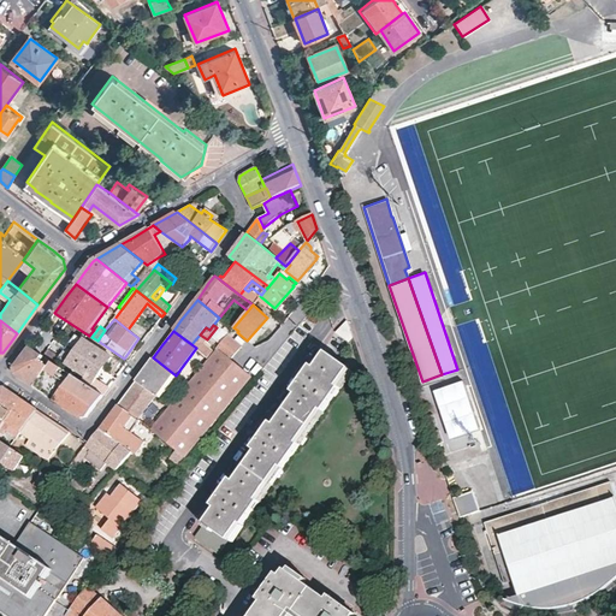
[(215,349),(218,351),(227,359),(240,344),(230,337),(232,333),(231,331),(226,336),(215,349)]
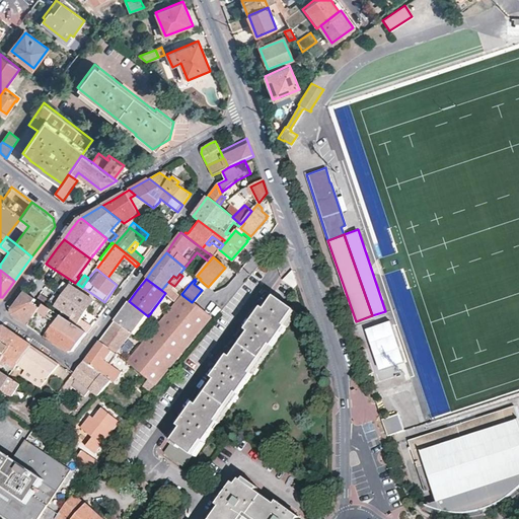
[(70,318),(68,320),(76,325),(83,316),(94,301),(72,286),(56,306),(61,309),(59,311),(70,318)]
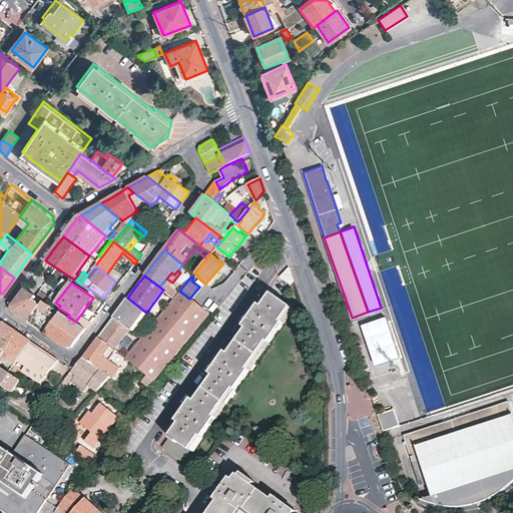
[(164,292),(173,298),(176,295),(167,288),(164,292)]
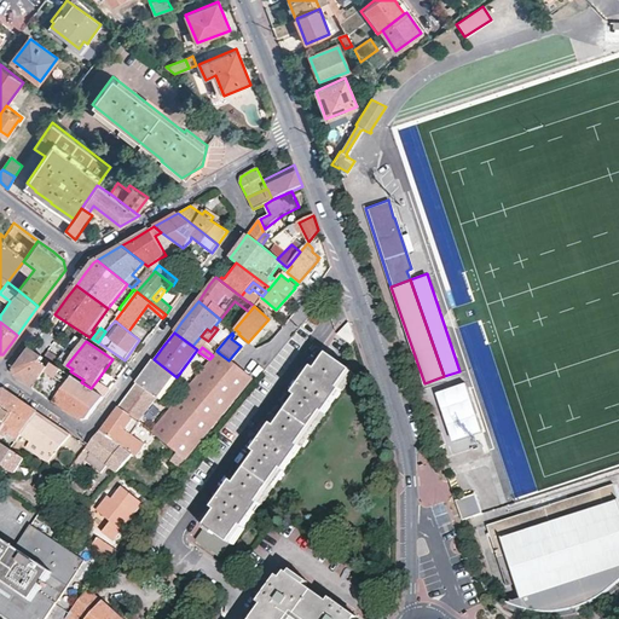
[(45,358),(30,348),(15,369),(16,375),(24,381),(34,388),(50,368),(41,363),(45,358)]
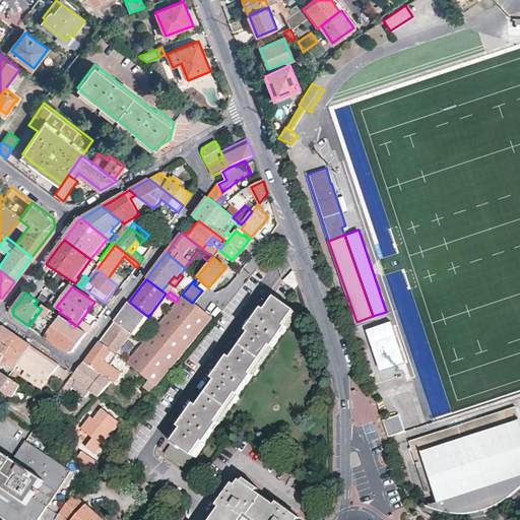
[(127,363),(148,379),(156,385),(209,318),(192,303),(184,297),(128,362),(127,363)]
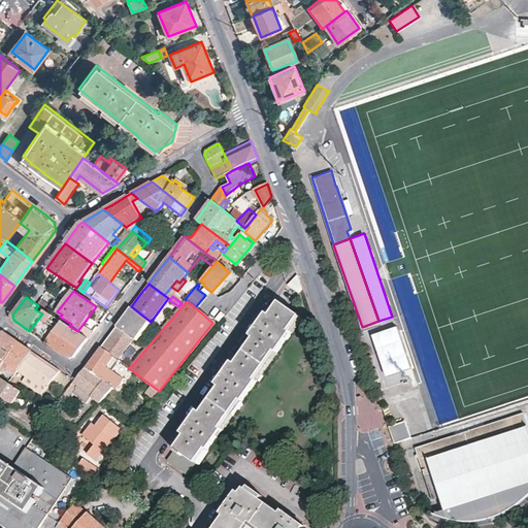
[(167,460),(188,474),(206,448),(208,449),(222,429),(220,428),(240,399),(242,401),(257,381),(254,378),(274,350),(277,352),(291,332),(288,330),(298,316),(277,301),(268,315),(265,312),(260,321),(259,320),(254,327),(255,328),(250,335),(253,337),(234,363),(231,361),(226,369),(225,369),(221,375),(222,375),(217,384),(219,386),(201,413),(198,410),(193,417),(192,417),(186,425),(187,426),(183,432),(185,434),(167,460)]
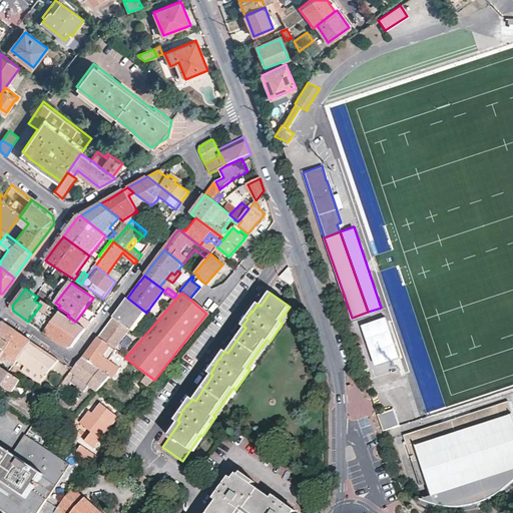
[(120,308),(113,317),(133,332),(147,314),(146,313),(127,298),(120,308)]
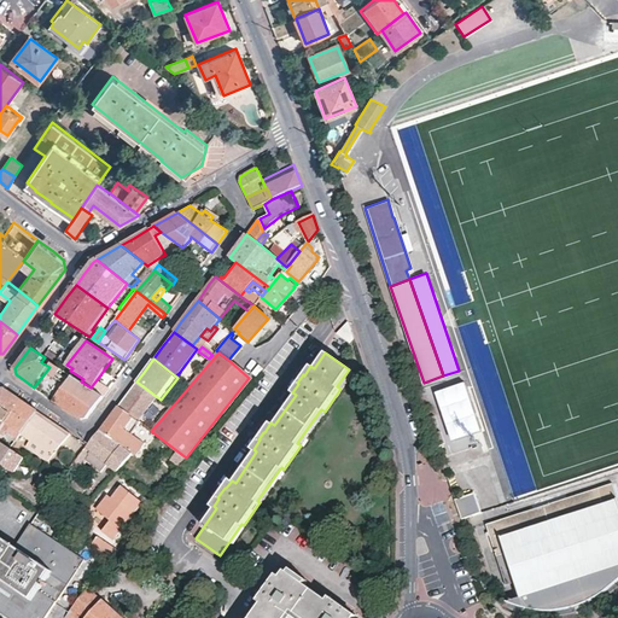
[(50,367),(34,388),(44,394),(54,401),(73,377),(53,363),(50,367)]
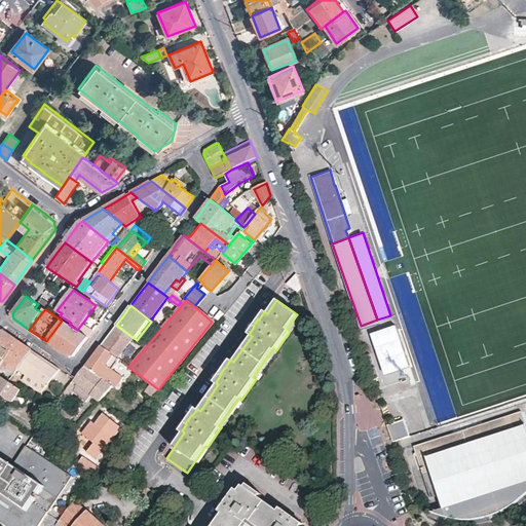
[(74,355),(88,337),(77,330),(69,325),(62,321),(46,341),(52,345),(66,354),(69,357),(74,355)]
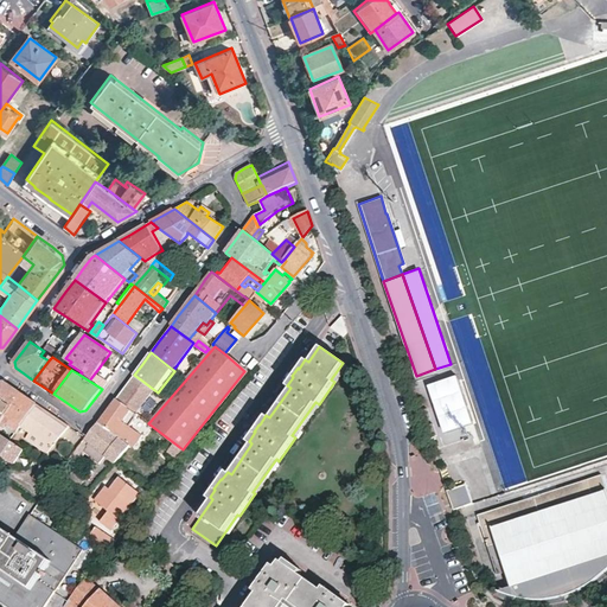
[(102,389),(110,378),(97,370),(89,381),(102,389)]
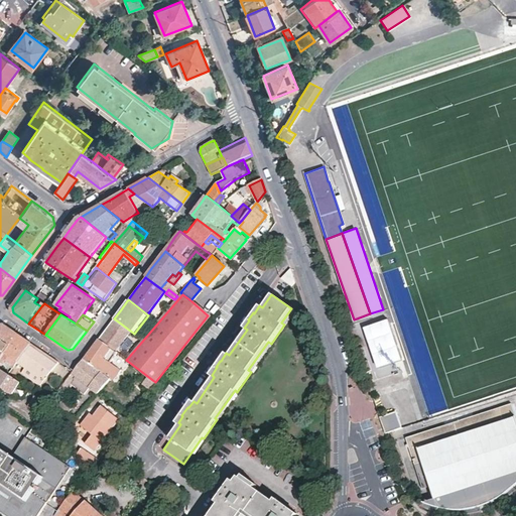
[(106,330),(99,339),(115,351),(116,351),(126,340),(131,344),(136,337),(134,334),(114,318),(106,330)]
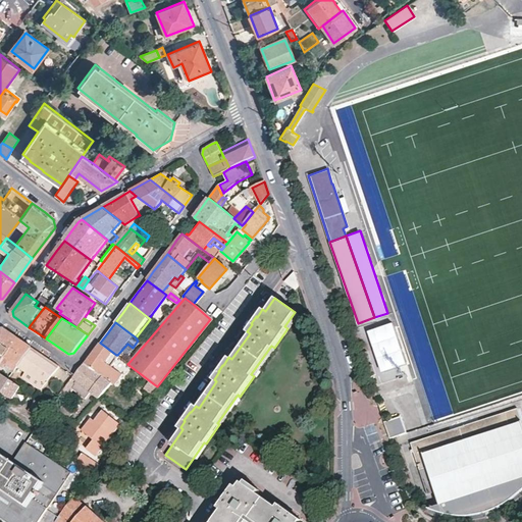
[(394,322),(368,330),(381,369),(407,361),(394,322)]
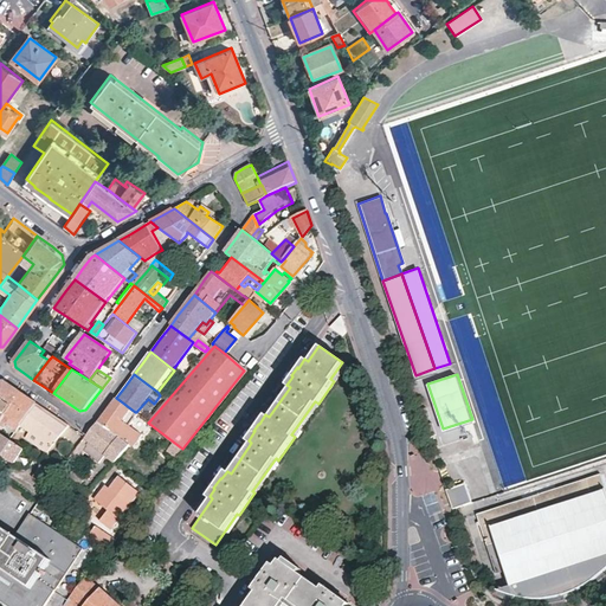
[(0,425),(8,413),(21,393),(5,381),(0,382),(0,425)]
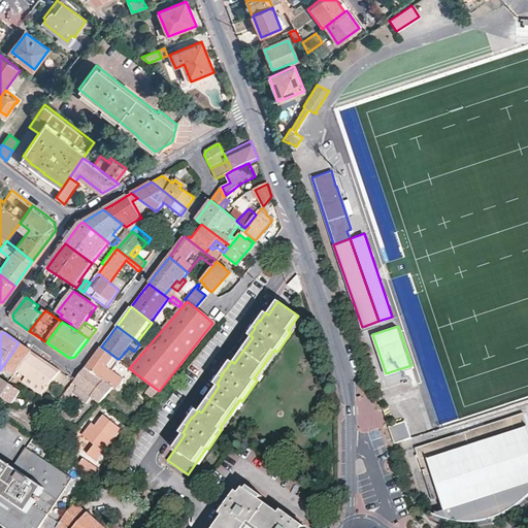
[(22,369),(33,352),(27,348),(19,342),(7,360),(22,369)]
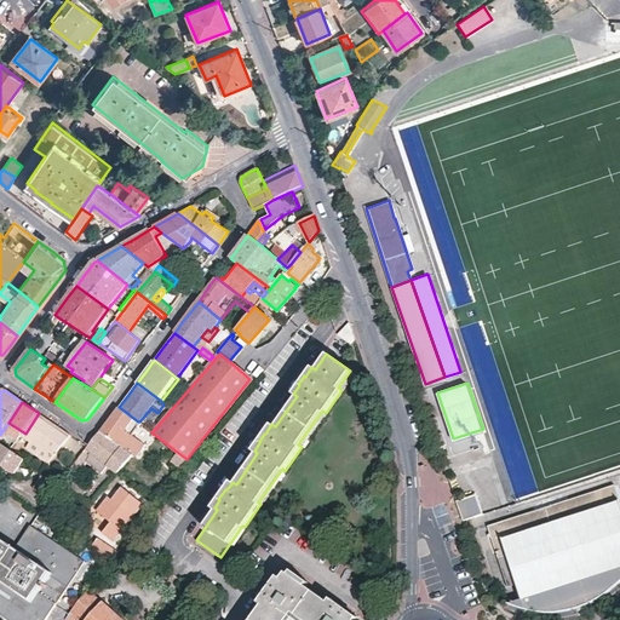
[(112,418),(101,432),(133,455),(138,459),(142,453),(125,440),(128,435),(121,429),(124,425),(132,431),(138,422),(119,407),(112,418)]
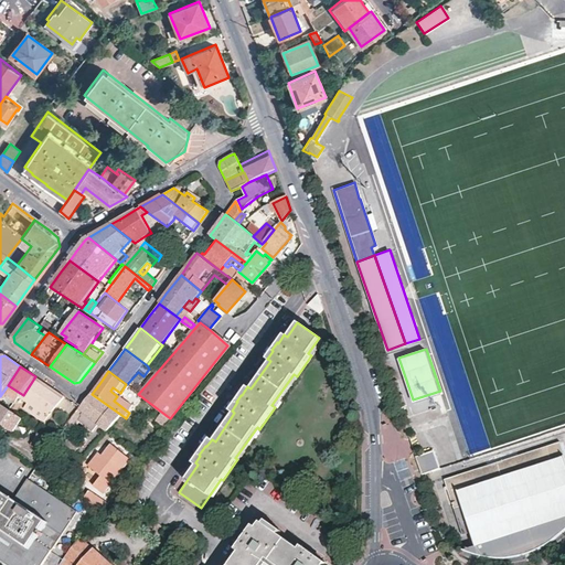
[(50,386),(35,376),(23,395),(21,398),(28,403),(24,406),(24,407),(44,423),(48,419),(64,396),(50,386)]
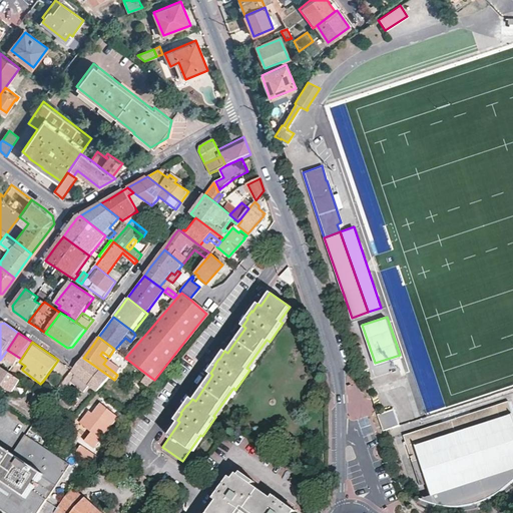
[(110,377),(83,358),(80,361),(73,370),(61,386),(66,390),(72,382),(84,392),(90,385),(97,391),(100,388),(110,377)]
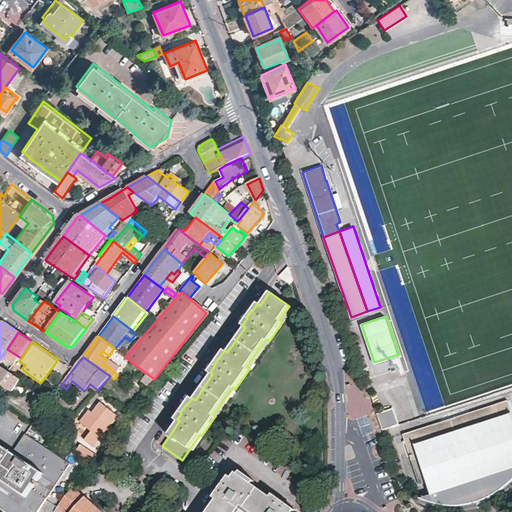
[(0,377),(4,380),(2,383),(14,391),(14,390),(17,392),(19,389),(16,387),(22,378),(12,372),(0,364),(0,363),(0,377)]
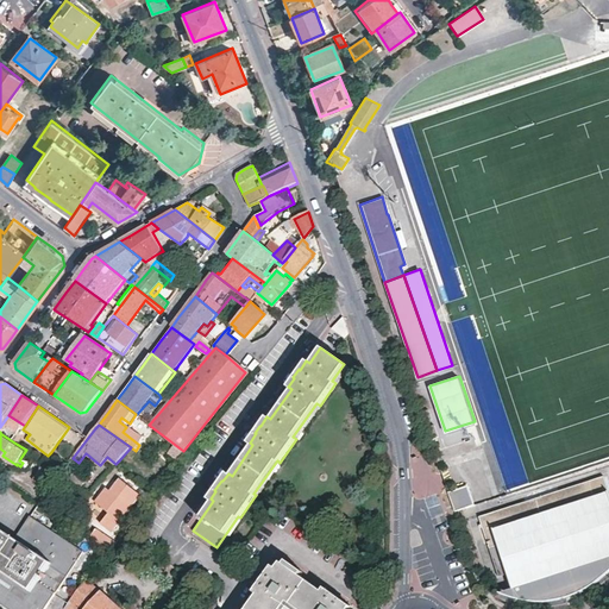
[(169,451),(180,460),(186,453),(183,451),(174,444),(169,451)]
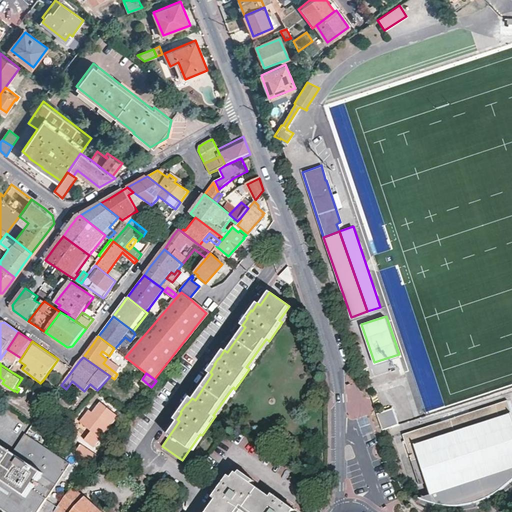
[(369,378),(365,380),(369,390),(373,389),(369,378)]
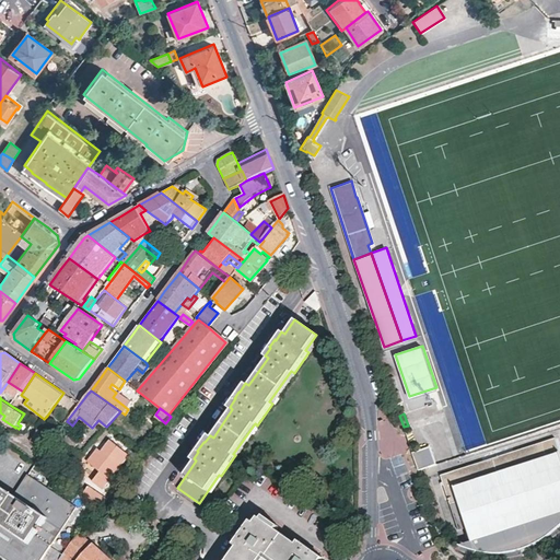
[(39,426),(32,438),(34,440),(36,440),(42,440),(44,442),(50,433),(39,426)]
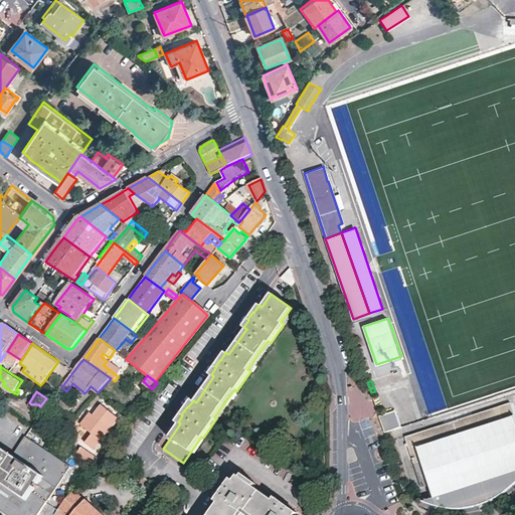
[(9,401),(4,407),(14,413),(18,407),(9,401)]
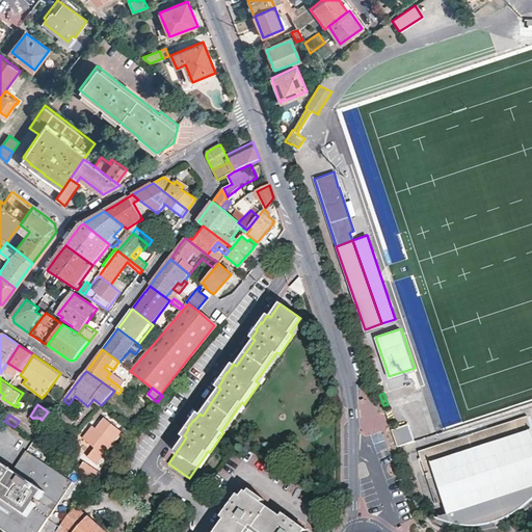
[(531,422),(530,416),(420,452),(436,504),(445,501),(449,515),(531,487),(531,422)]
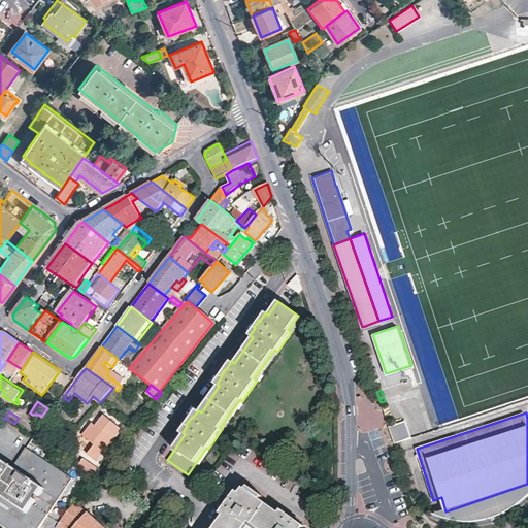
[(123,429),(104,415),(96,425),(93,422),(83,435),(85,436),(93,430),(111,444),(123,429)]
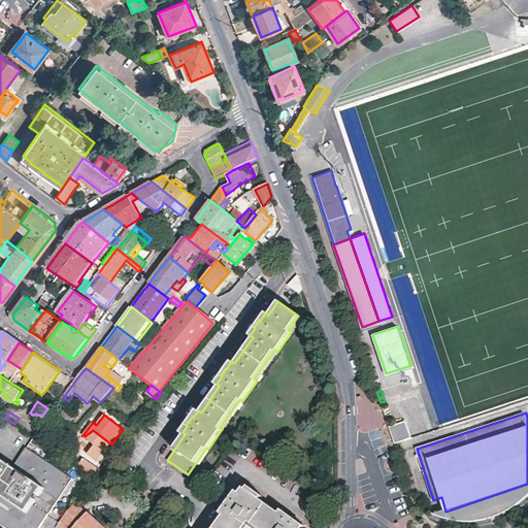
[(410,436),(404,421),(389,426),(394,442),(410,436)]
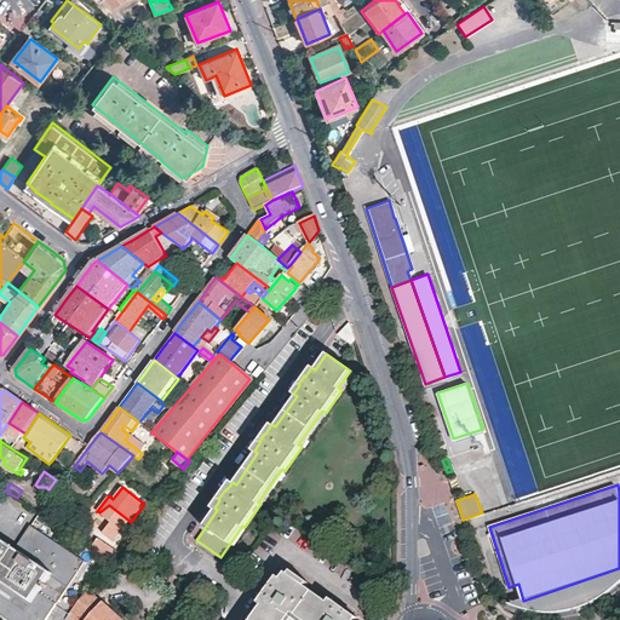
[(131,522),(109,505),(99,512),(112,522),(103,533),(114,541),(131,522)]
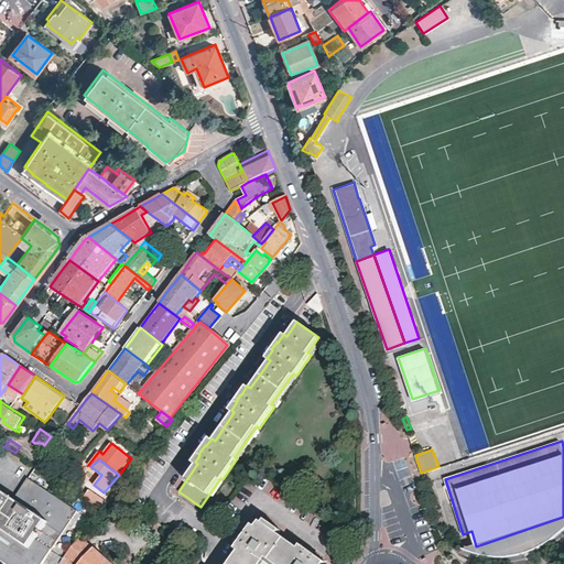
[(0,488),(0,557),(9,563),(41,563),(52,550),(77,510),(29,477),(14,498),(0,488)]
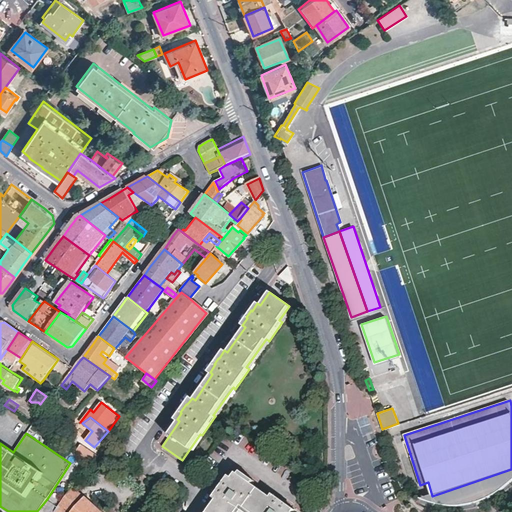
[(97,455),(81,444),(75,451),(92,462),(97,455)]
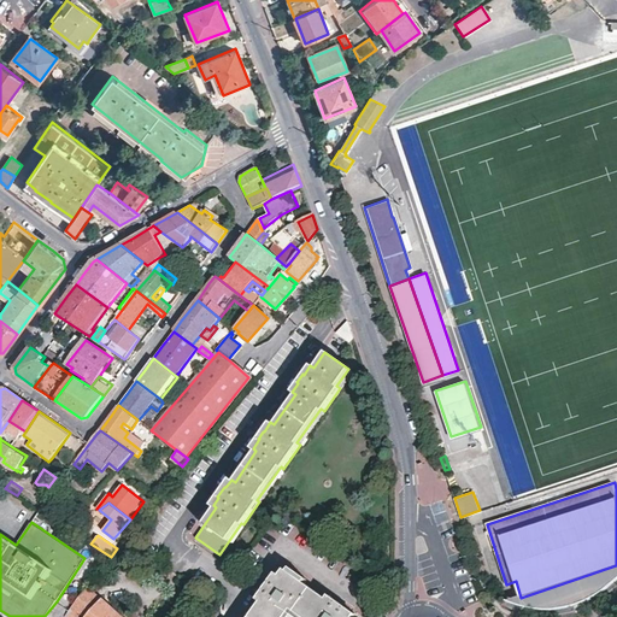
[(354,616),(357,615),(330,597),(328,600),(285,569),(280,576),(277,574),(258,599),(262,601),(250,616),(287,616),(293,610),(303,616),(354,616)]
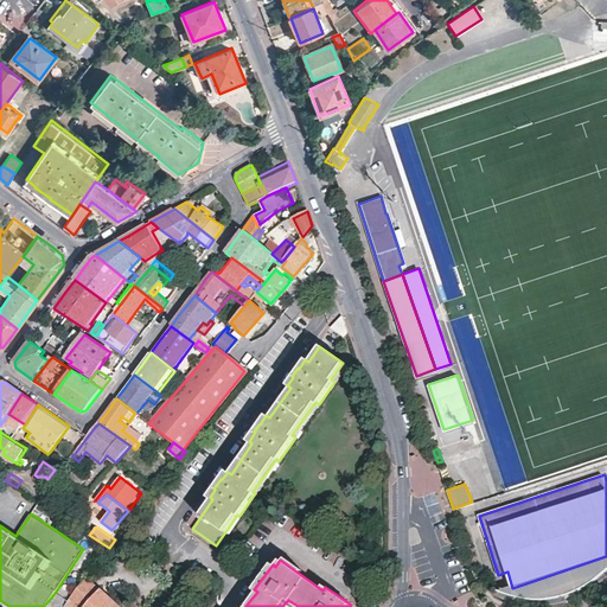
[(83,606),(100,590),(85,577),(69,599),(76,606),(83,606)]
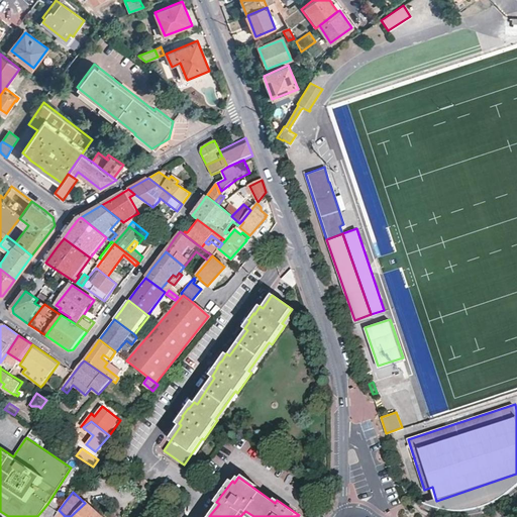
[(85,503),(71,516),(102,516),(85,502),(85,503)]
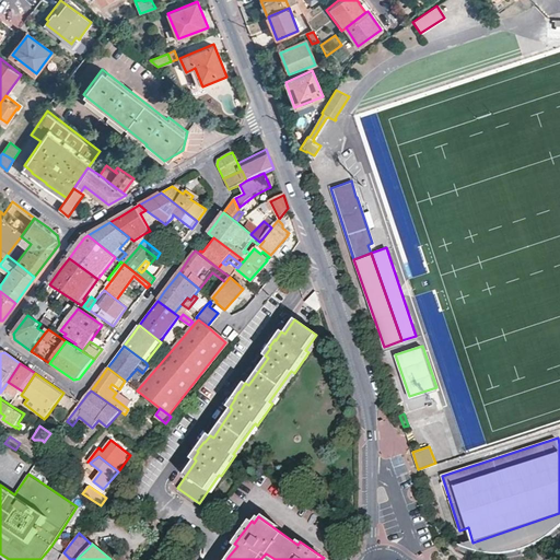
[(56,559),(61,552),(51,546),(41,559),(56,559)]
